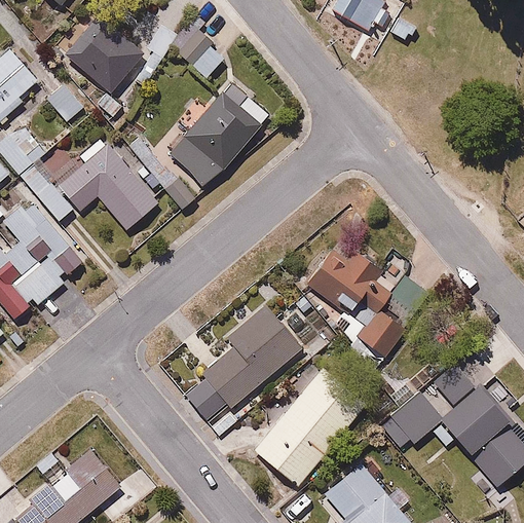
[(73,0),(51,0),(64,10),(73,0)]
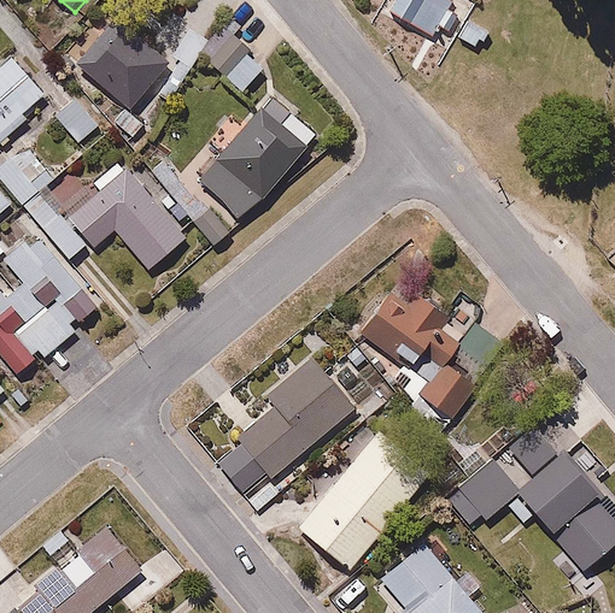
[(438,22),(446,28),(458,9),(450,4),(451,0),(392,0),(387,7),(431,35),(438,22)]
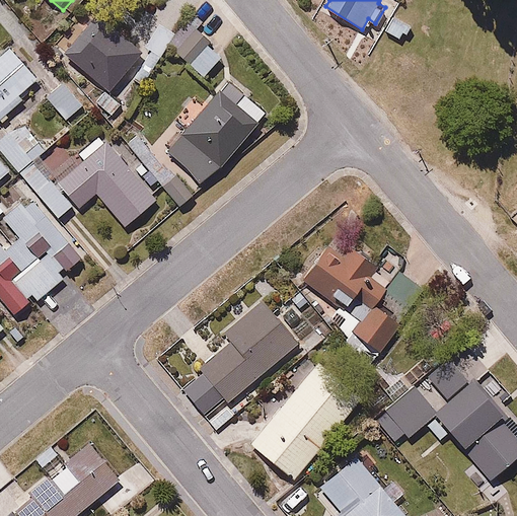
[(414,20),(396,9),(384,29),(401,40),(414,20)]
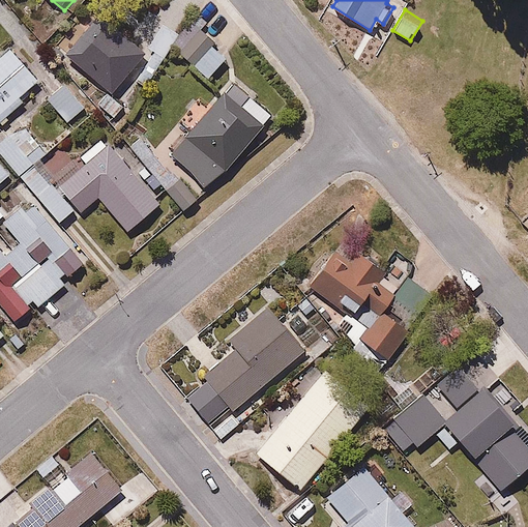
[(97,11),(64,53),(113,90),(145,49),(97,11)]
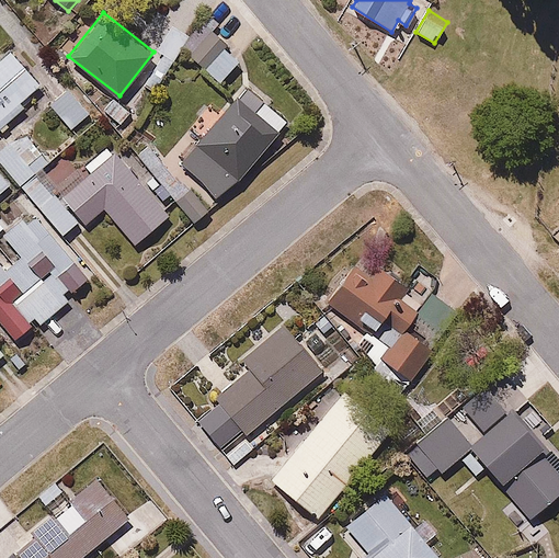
[(239,58),(215,41),(224,29),(207,18),(180,55),(220,84),(239,58)]
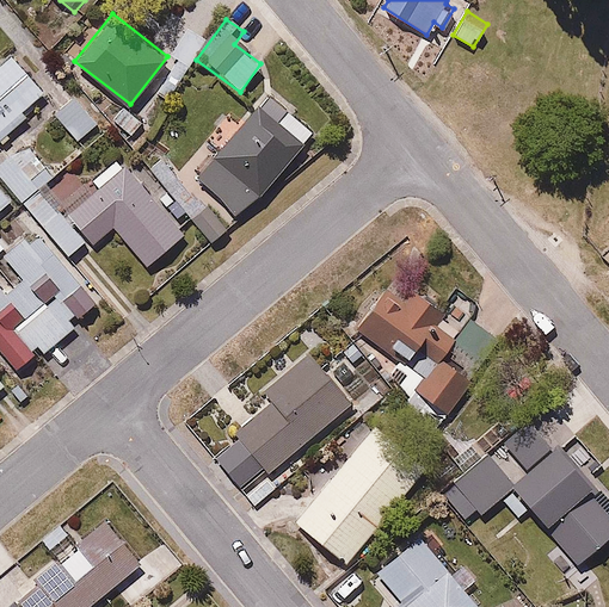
[(0,140),(2,142),(25,118),(20,113),(43,88),(2,51),(0,54),(0,140)]
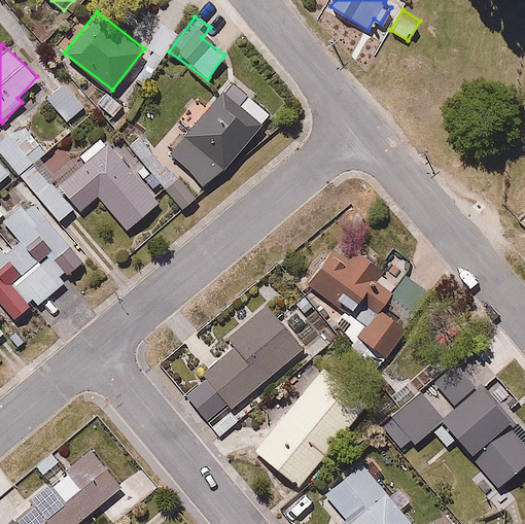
[(272,112),(234,77),(167,150),(205,185),(272,112)]
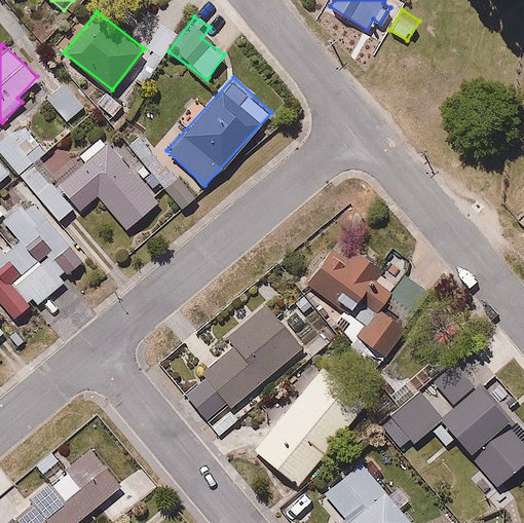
[(87,106),(61,80),(42,99),(69,124),(87,106)]
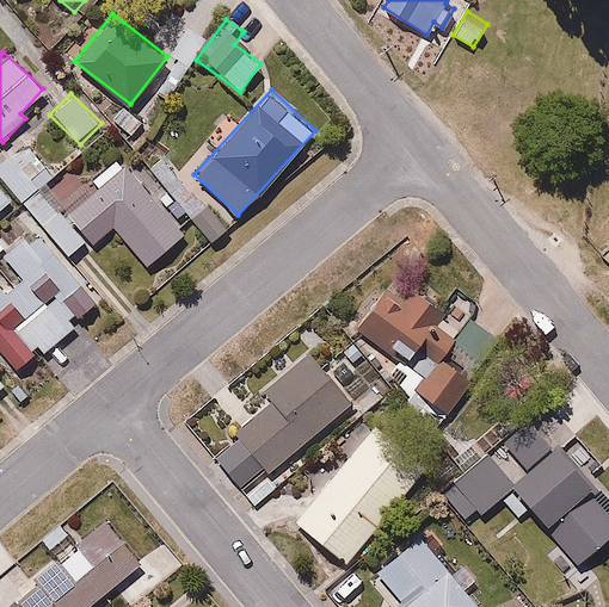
[(55,177),(28,143),(0,166),(0,175),(67,256),(85,241),(40,189),(55,177)]
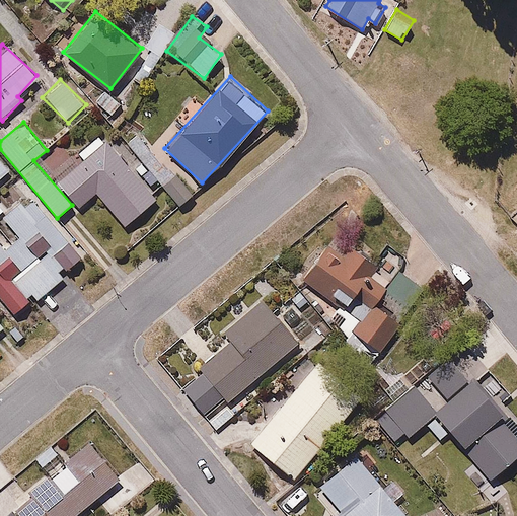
[(127,144),(143,162),(136,168),(152,188),(159,181),(181,207),(195,196),(140,132),(127,144)]
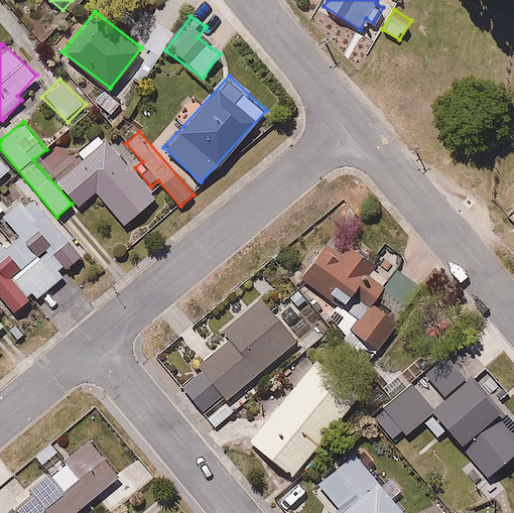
[(154,197),(99,132),(77,152),(82,157),(55,180),(79,207),(95,193),(123,225),(154,197)]
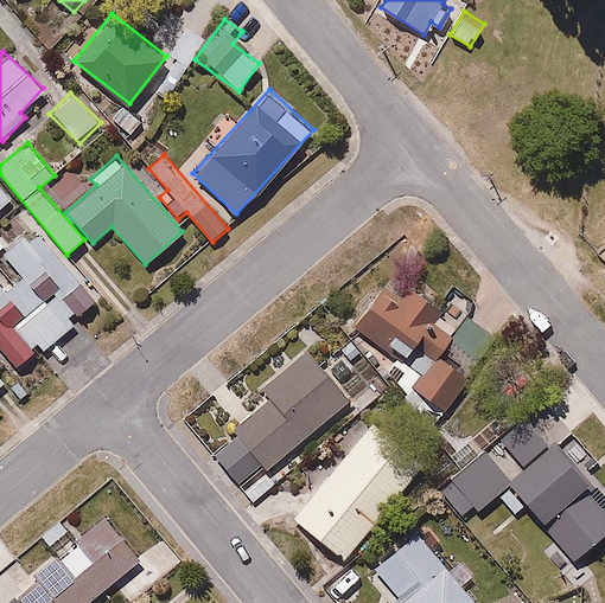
[(0,204),(10,197),(0,185),(0,204)]
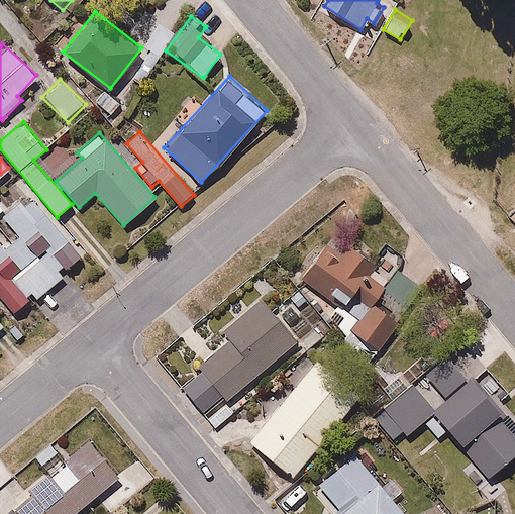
[(0,297),(14,313),(32,296),(36,301),(83,260),(24,195),(0,217),(17,235),(4,248),(0,243),(0,297)]
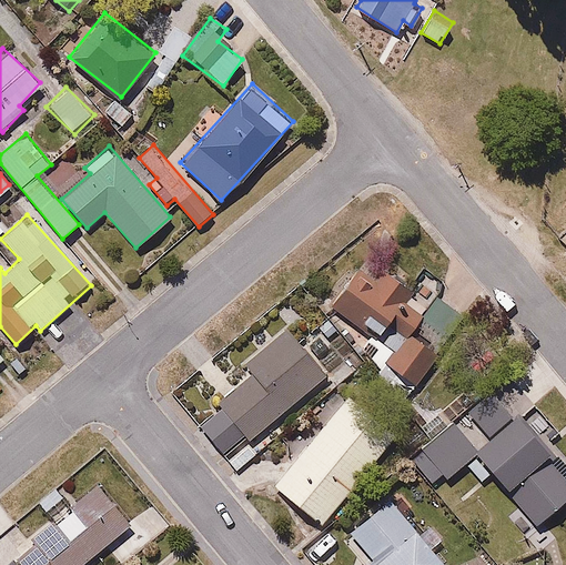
[(374,283),(352,265),(319,305),(367,346),(383,329),(398,342),(378,367),(411,394),(438,361),(406,334),(417,322),(394,302),(403,291),(382,273),(374,283)]
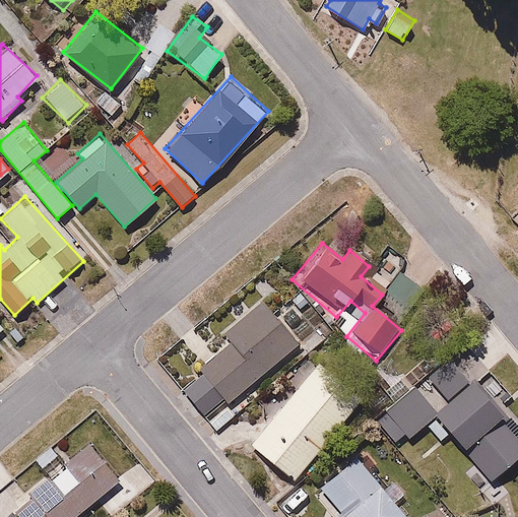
[(227,404),(297,346),(261,304),(221,336),(229,344),(198,370),(202,374),(181,391),(214,432),(235,414),(227,404)]
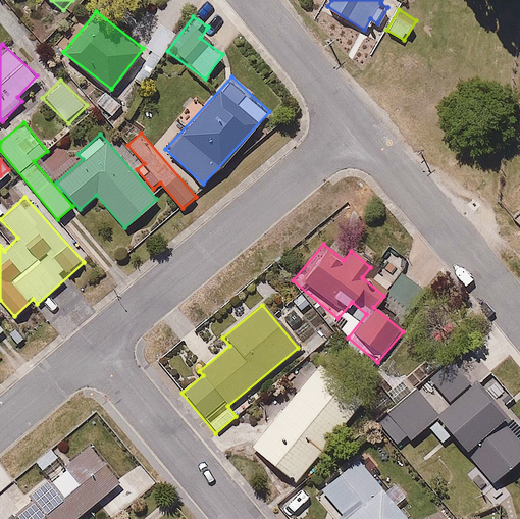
[(507,412),(449,357),(425,381),(448,402),(439,410),(411,382),(380,413),(414,445),(436,421),(465,449),(458,455),(492,487),(519,459),(519,437),(500,419),(507,412)]
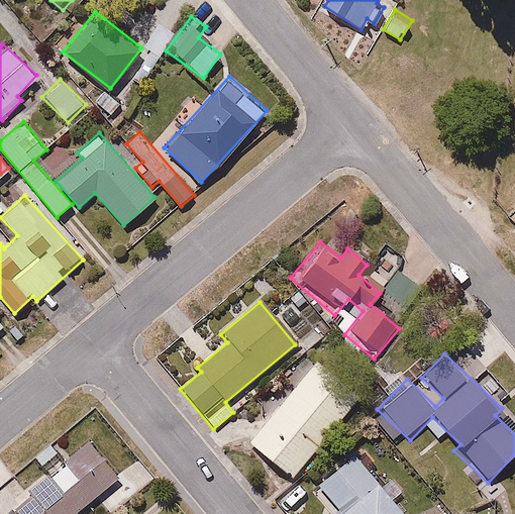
[(361,398),(314,360),(247,441),(295,480),(361,398)]
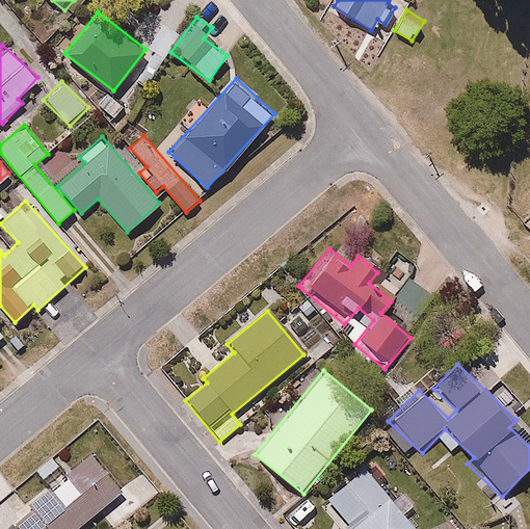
[(69,476),(51,456),(32,473),(47,490),(31,503),(34,506),(11,526),(14,528),(80,528),(124,491),(93,454),(69,476)]
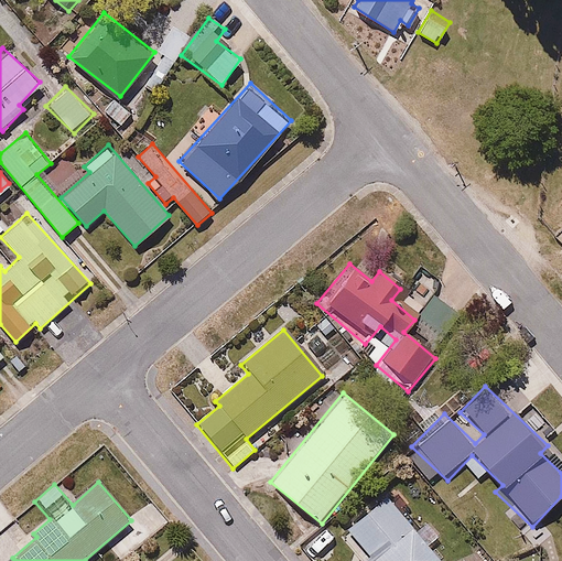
[(417,532),(382,494),(346,526),(370,553),(363,560),(441,560),(430,547),(439,539),(425,524),(417,532)]
